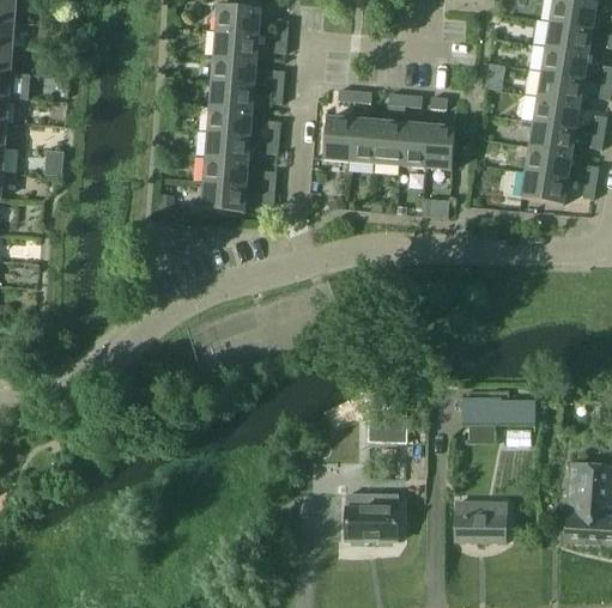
[(0,20),(12,23),(14,0),(0,0),(0,20)]
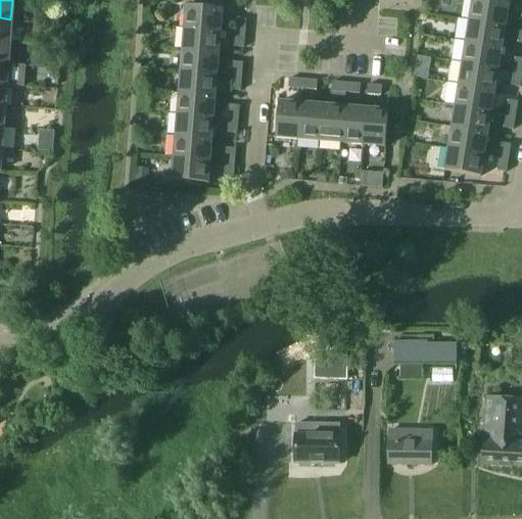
[(471,0),(469,15),(505,21),(508,1),(502,0),(471,0)]
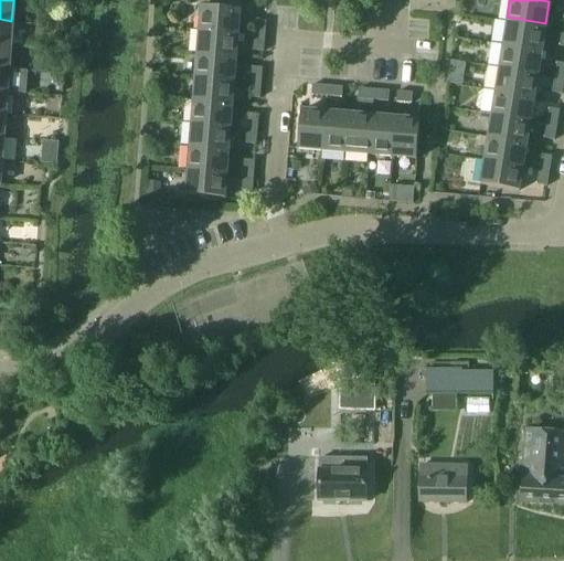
[(202,2),(200,27),(237,30),(240,6),(202,2)]
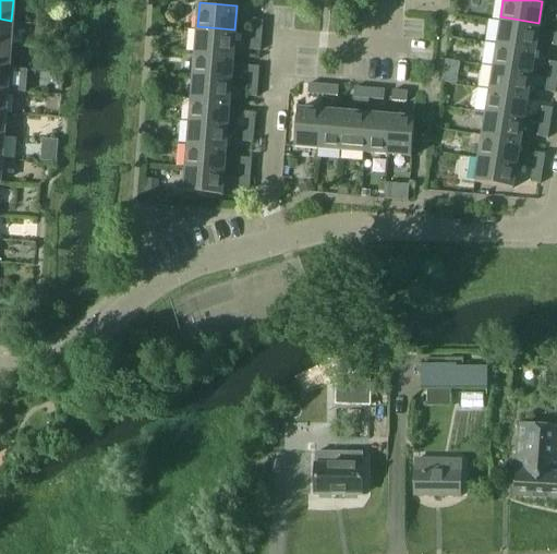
[(251,16),(250,31),(261,32),(262,17),(251,16)]
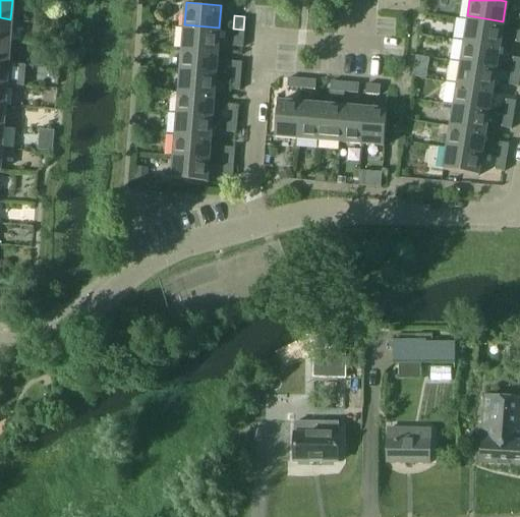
[(467,15),(464,36),(500,42),(503,21),(467,15)]
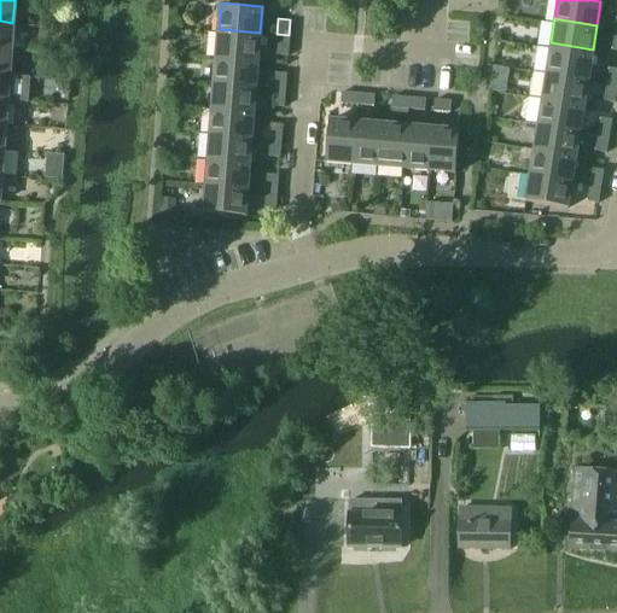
[(0,46),(11,48),(12,23),(0,21),(0,46)]
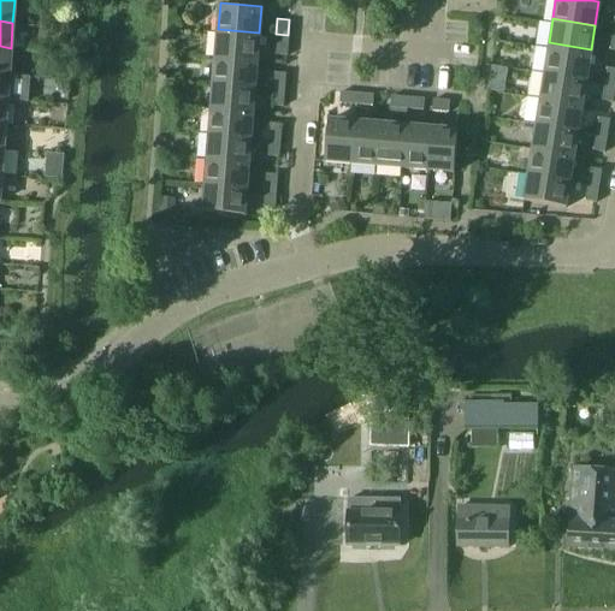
[(218,29),(216,54),(256,57),(259,33),(218,29)]
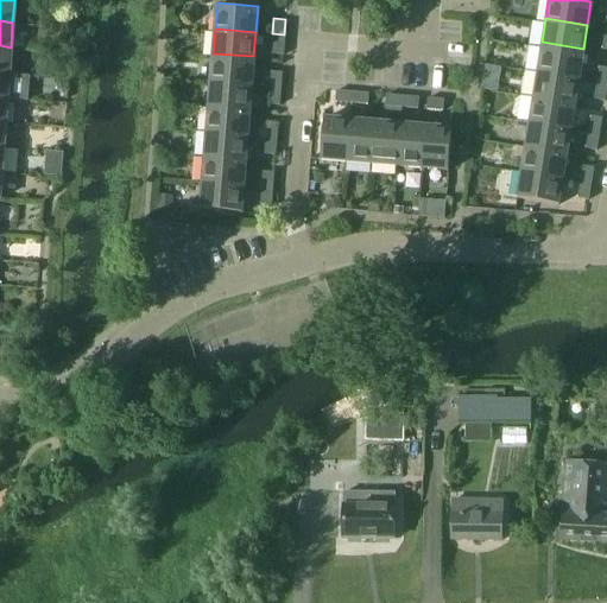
[(283,51),(284,35),(272,33),(271,50),(283,51)]
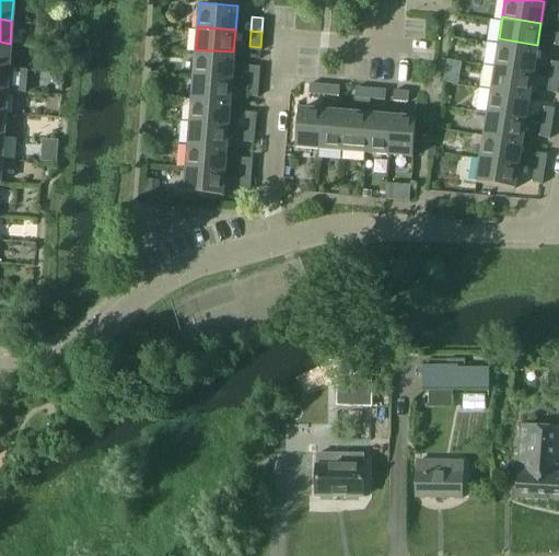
[(499,38),(495,61),(534,68),(537,45),(499,38)]
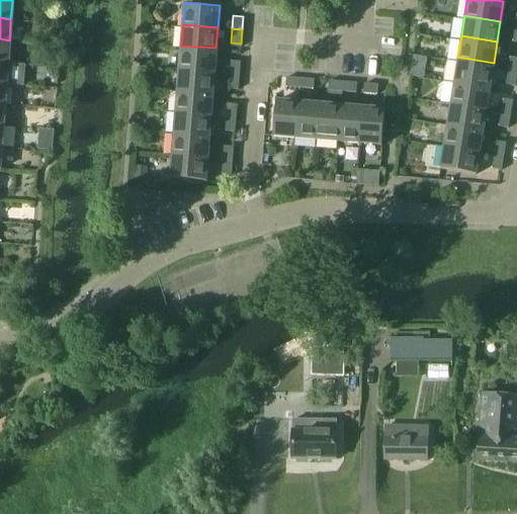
[(0,61),(7,62),(9,40),(0,38),(0,61)]
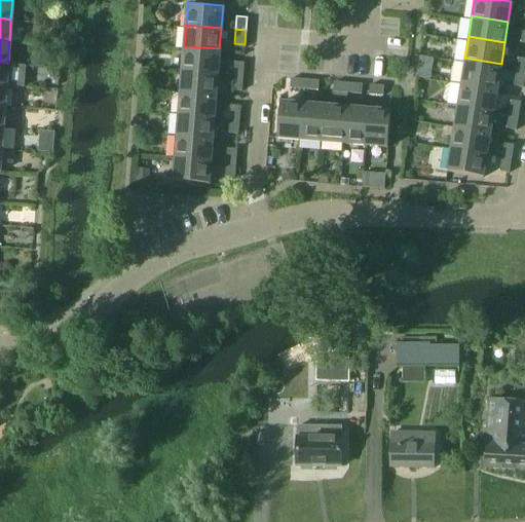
[(184,46),(182,67),(218,70),(219,48),(184,46)]
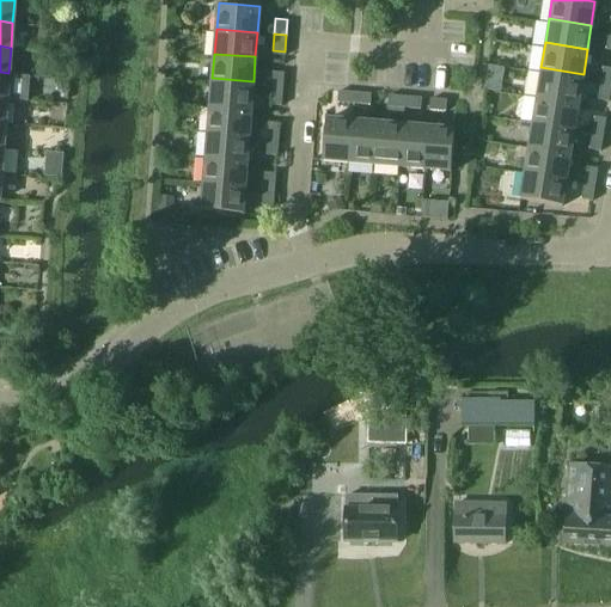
[(610,63),(603,62),(600,77),(610,78),(610,63)]
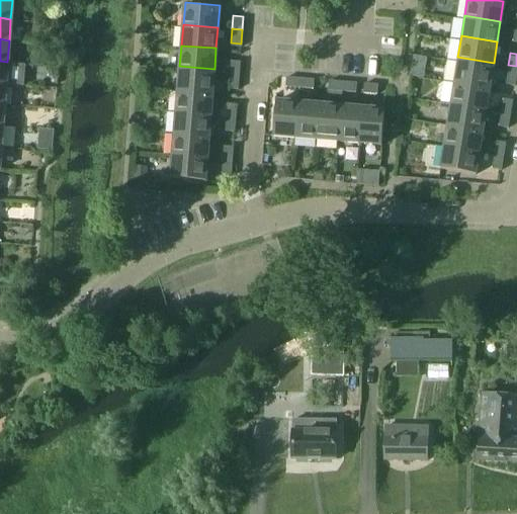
[(230,57),(229,70),(238,71),(239,58),(230,57)]
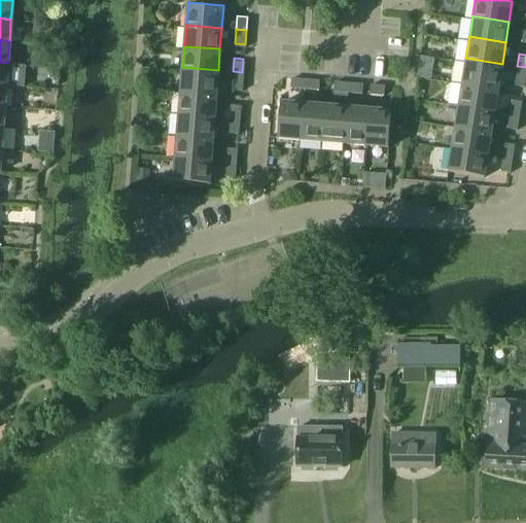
[(465,58),(462,80),(498,85),(502,64),(465,58)]
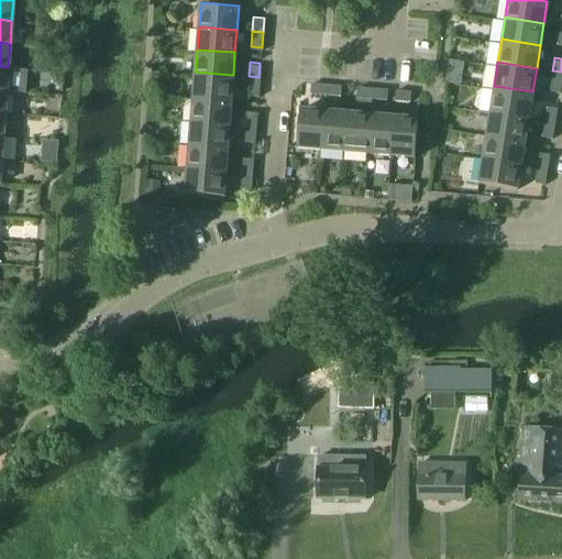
[(560,88),(561,73),(561,72),(552,70),(550,87),(560,88)]
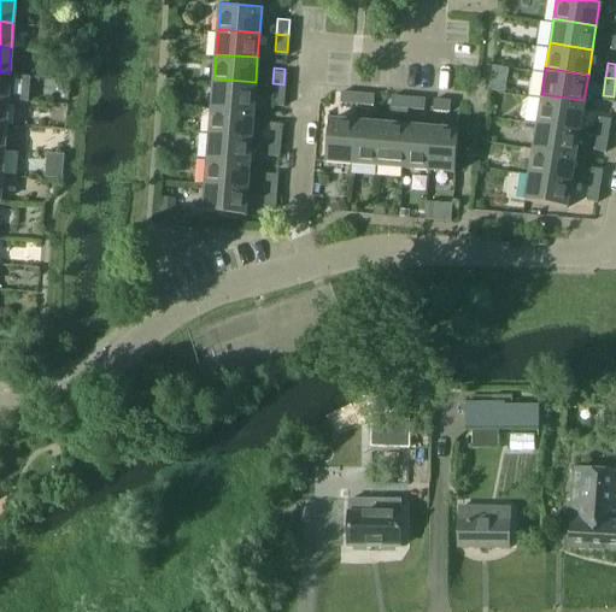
[(213,78),(212,105),(253,109),(256,82),(213,78)]
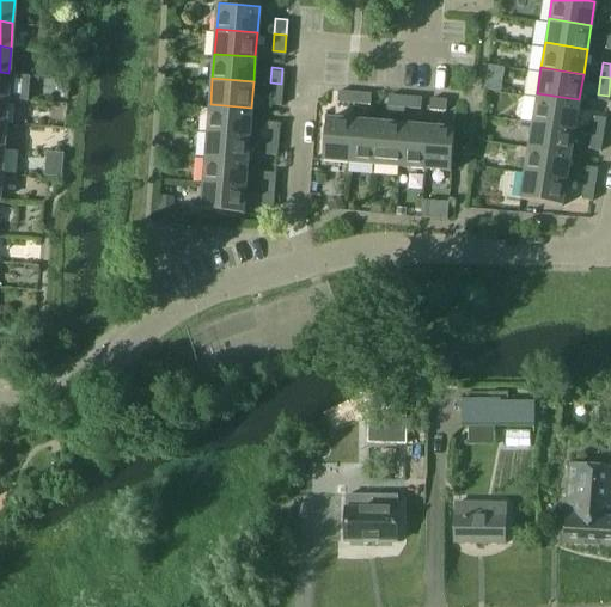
[(280,102),(281,84),(270,83),(268,100),(280,102)]
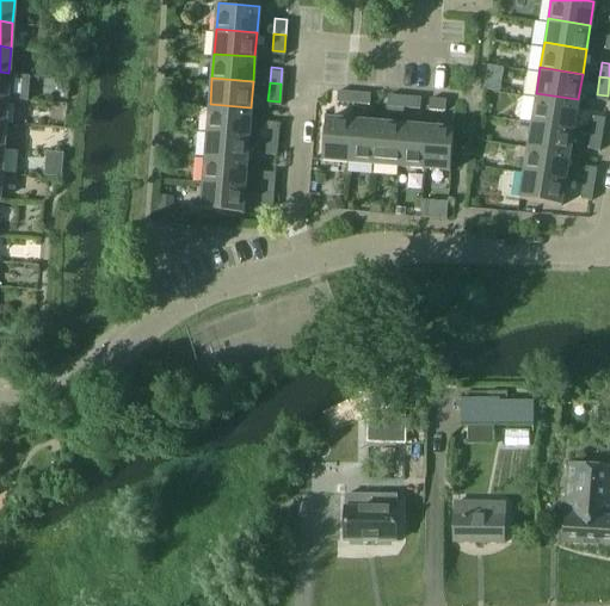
[(336,100),(352,101),(353,90),(337,88),(336,100)]
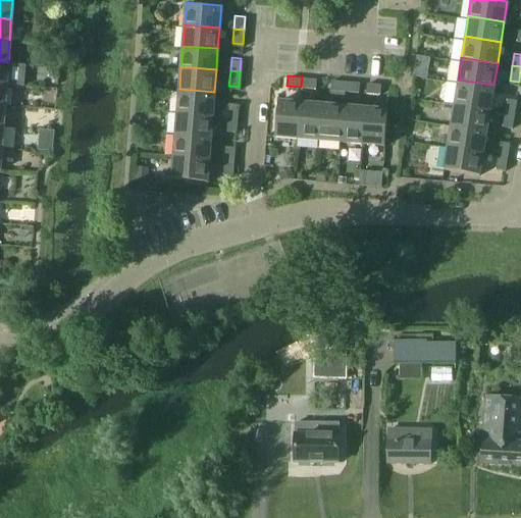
[(302,76),(301,87),(315,88),(315,78),(302,76)]
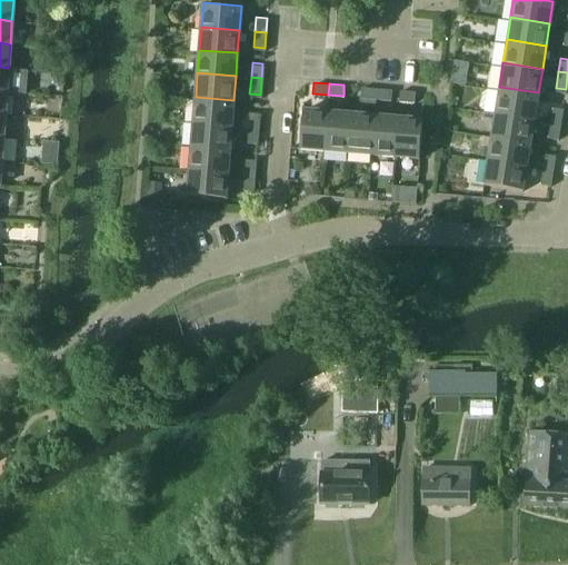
[(360,97),(377,98),(377,88),(361,87),(360,97)]
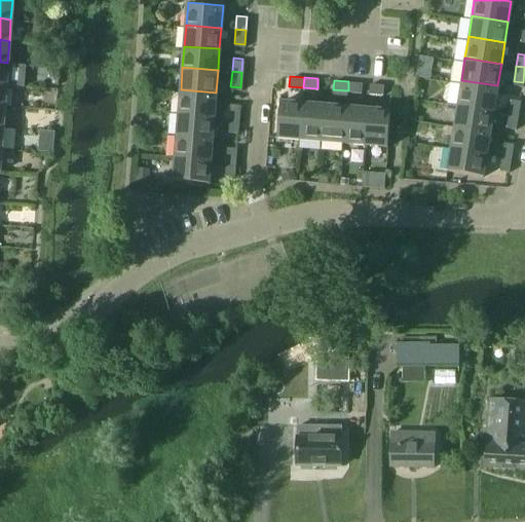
[(461,80),(458,101),(494,107),(497,85),(461,80)]
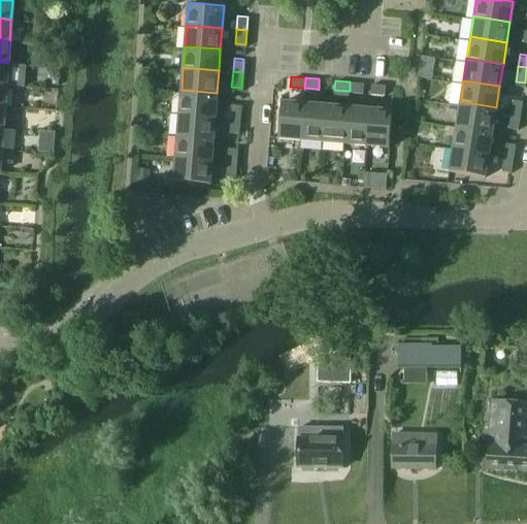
[(350,82),(350,91),(362,92),(363,83),(350,82)]
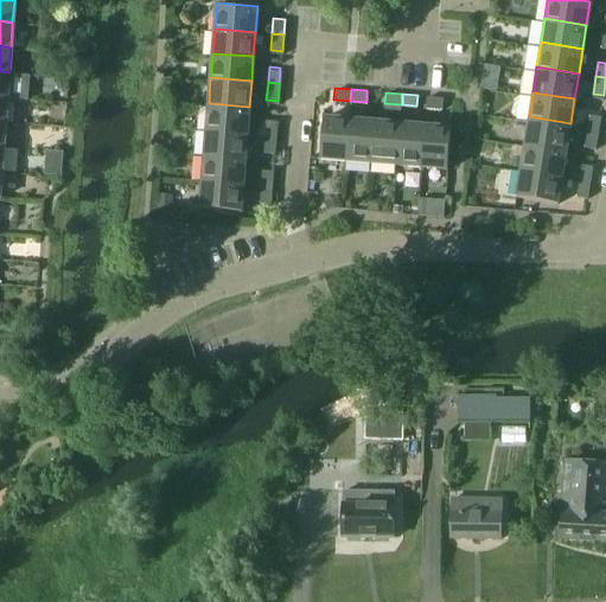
[(0,121),(5,122),(5,121),(5,119),(12,119),(13,101),(6,101),(6,96),(0,95),(0,121)]
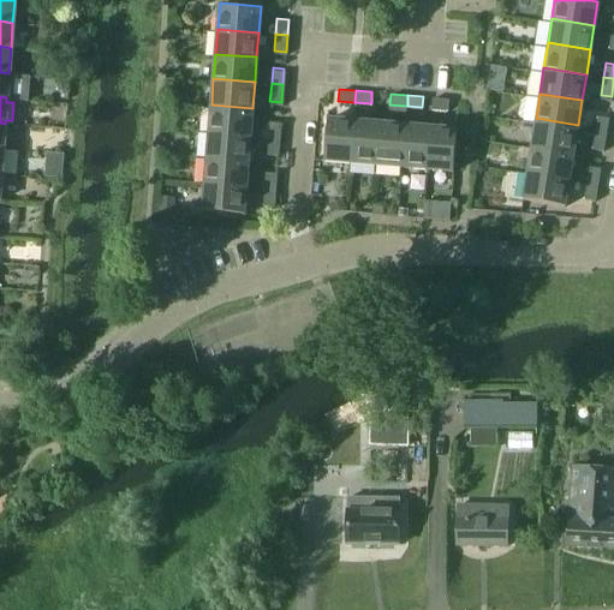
[(447,108),(448,97),(431,97),(430,108),(447,108)]
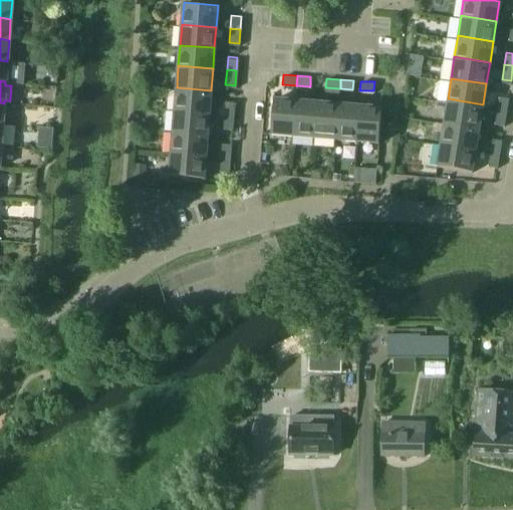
[(177,87),(175,108),(209,111),(211,90),(177,87)]
